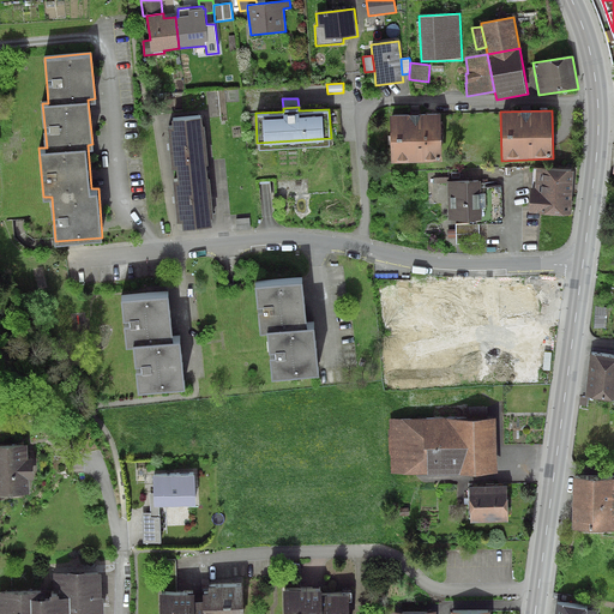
[(440,114),(390,116),(391,163),(441,162),(440,114)]
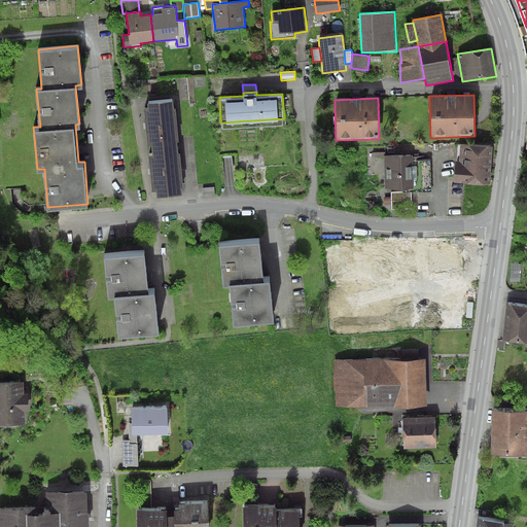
[(174,106),(173,99),(147,102),(148,108),(144,109),(148,143),(152,143),(153,153),(149,153),(152,189),(156,189),(157,196),(182,192),(181,185),(183,185),(180,151),(178,151),(177,140),(179,140),(176,106),(174,106)]
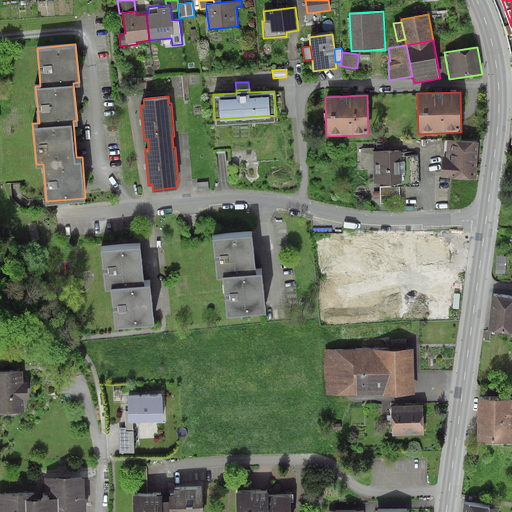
[(478,141),(445,139),(444,155),(443,155),(441,175),(476,178),(478,141)]
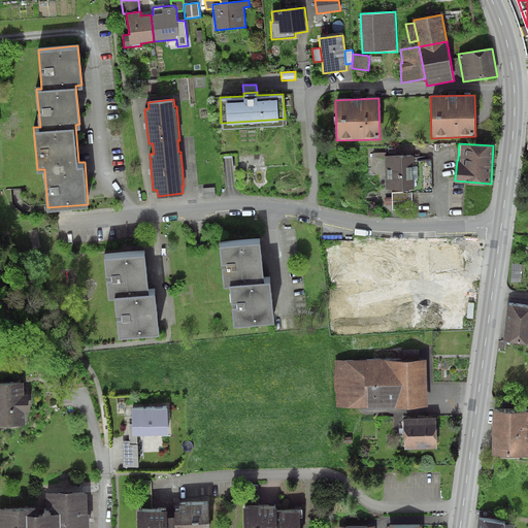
[(413,156),(385,157),(385,191),(411,190),(411,192),(432,192),(431,161),(414,161),(413,156)]
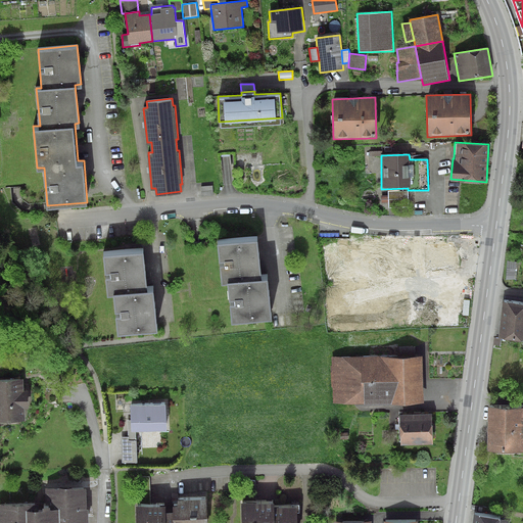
[(200,186),(201,196),(214,195),(212,185),(200,186)]
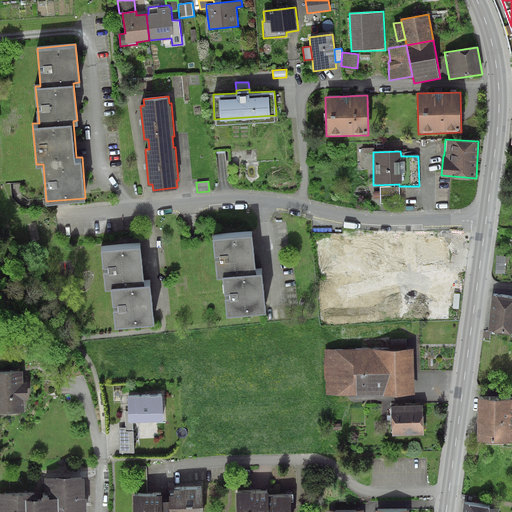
[(380,198),(380,203),(400,202),(399,186),(380,187),(380,191),(380,198)]
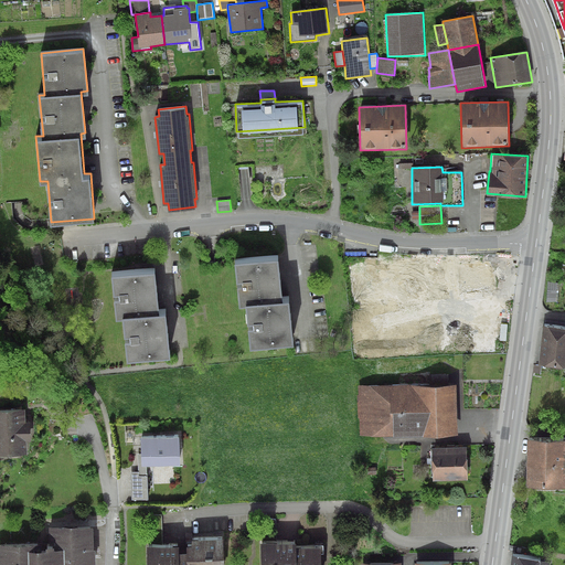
[(279,296),(276,254),(234,258),(237,300),(244,299),(248,342),(289,338),(286,295),(279,296)]
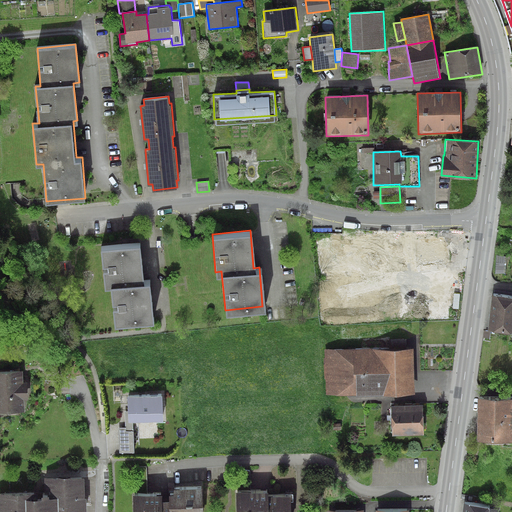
[(144,281),(140,243),(101,247),(105,285),(113,284),(116,322),(155,319),(151,281),(144,281)]
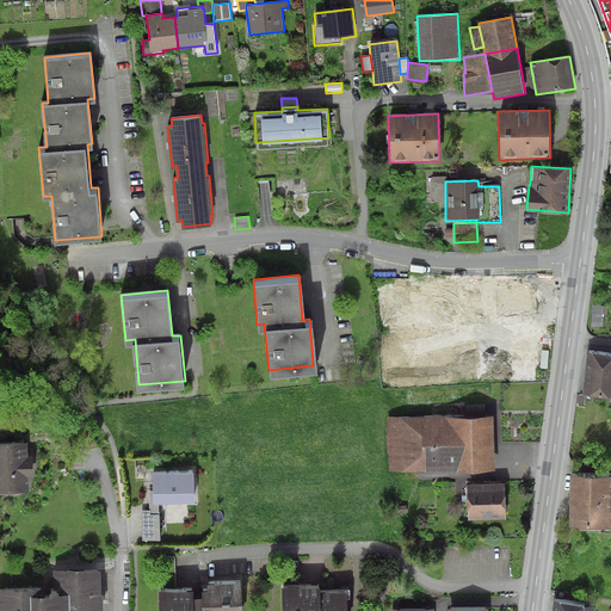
[(606,306),(593,304),(592,327),(605,327),(606,306)]
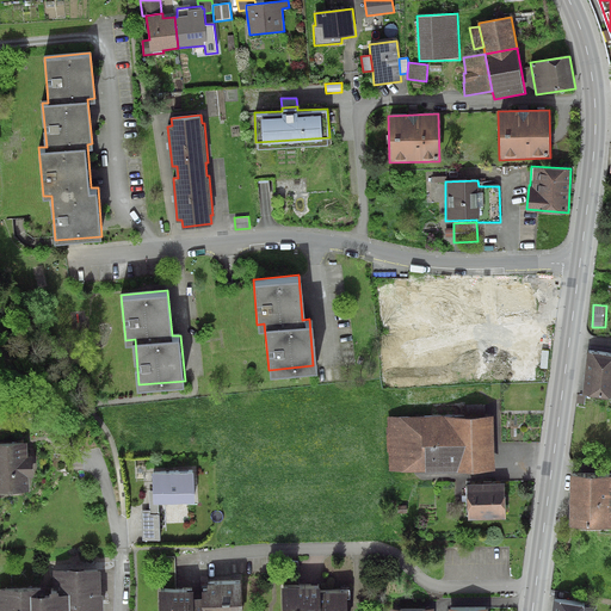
[(610,353),(590,351),(585,389),(610,392),(610,353)]
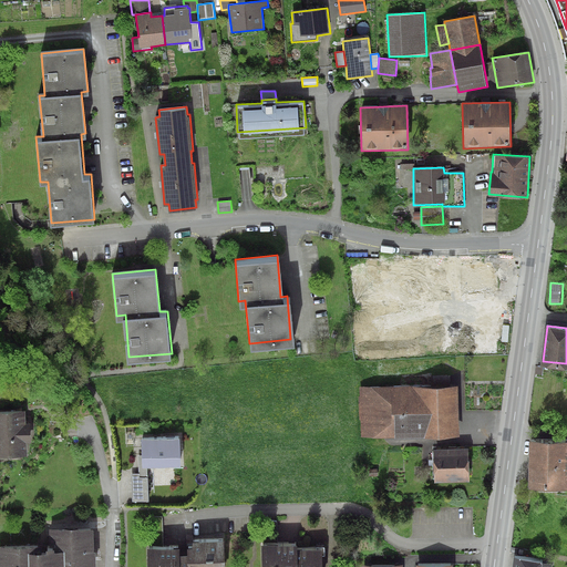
[(433,375),(433,387),(451,387),(450,375),(433,375)]
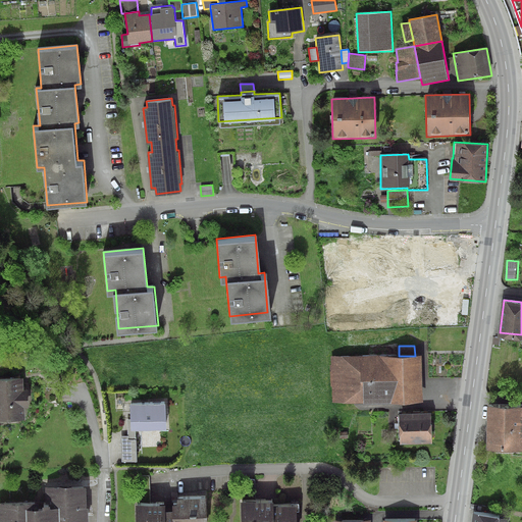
[(422,355),(415,356),(399,356),(331,357),(332,403),(422,402),(422,355)]
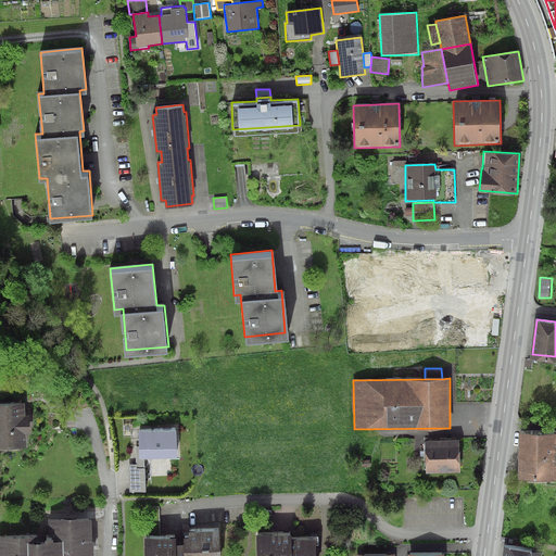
[(24,403),(0,404),(0,449),(26,447),(26,434),(32,434),(30,415),(25,416),(24,403)]
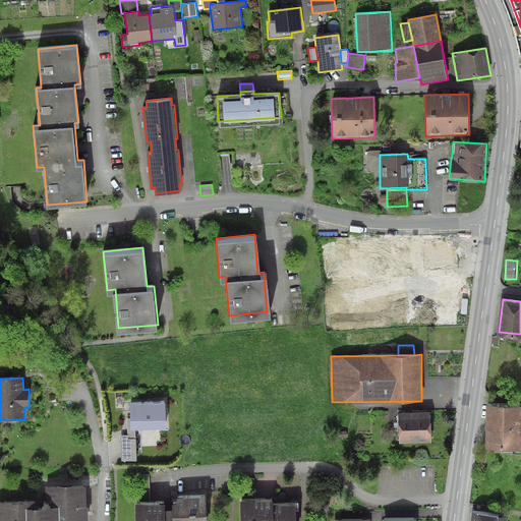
[(46,402),(58,402),(58,387),(46,387),(46,402)]
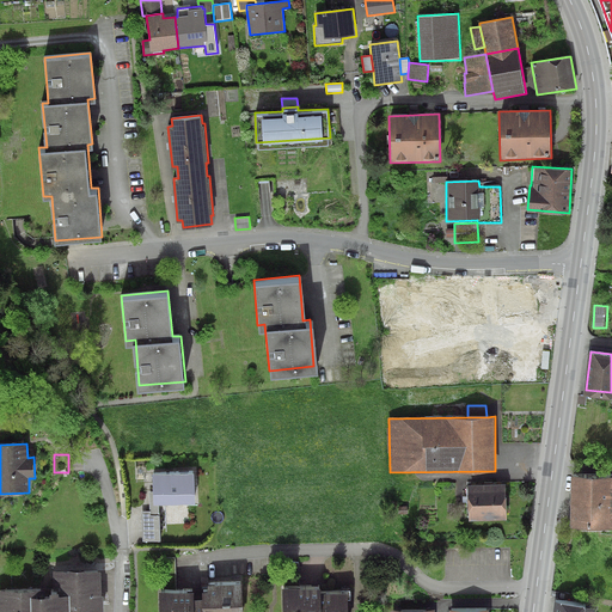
[(153,491),(153,506),(159,506),(195,503),(194,473),(152,475),(153,491)]
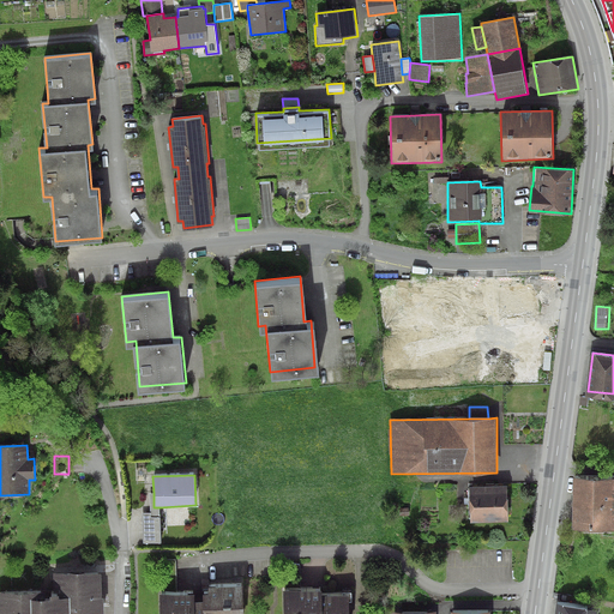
[(613,476),(576,476),(576,521),(613,521),(613,476)]
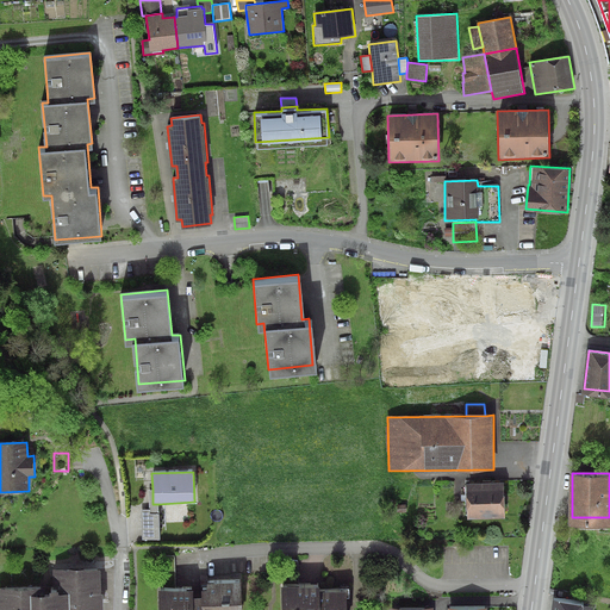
[(504,484),(466,485),(467,520),(505,518),(504,484)]
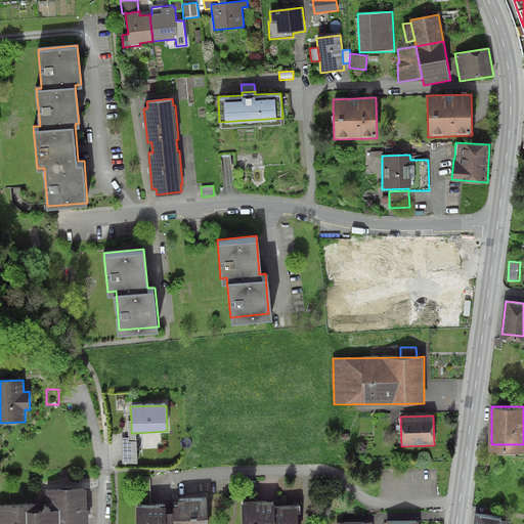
[(121,438),(121,442),(136,441),(136,433),(131,433),(131,421),(127,421),(128,437),(121,438)]
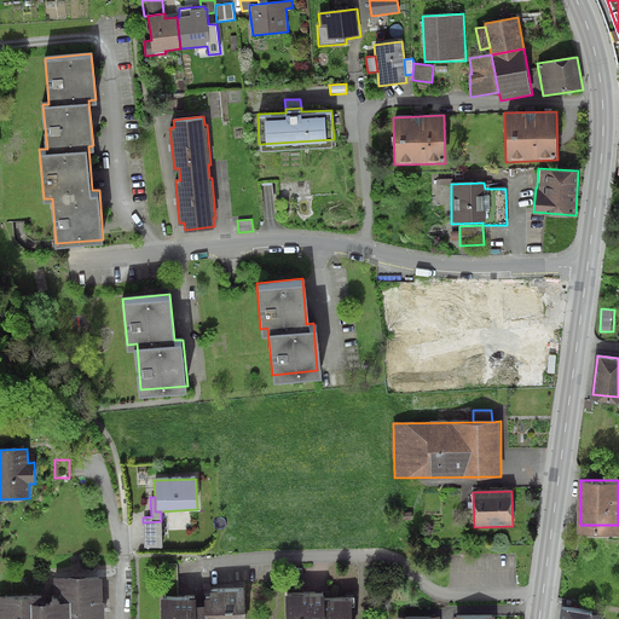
[(162,548),(161,521),(143,522),(144,548),(162,548)]
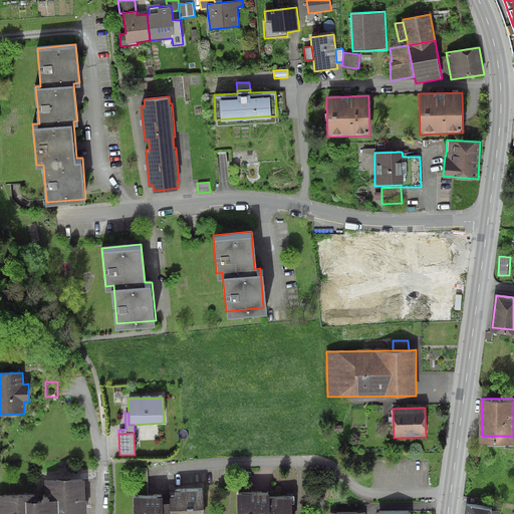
[(238,492),(251,492),(251,472),(237,472),(238,492)]
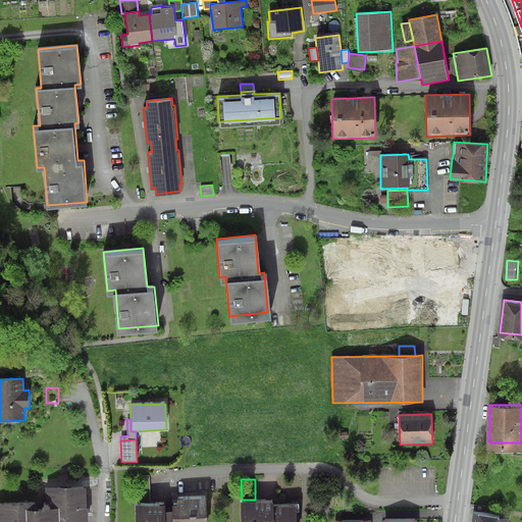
[(35,504),(0,505),(0,521),(88,521),(88,509),(87,509),(87,488),(75,488),(75,487),(57,487),(58,488),(47,489),(47,508),(43,508),(43,511),(35,511),(35,504)]
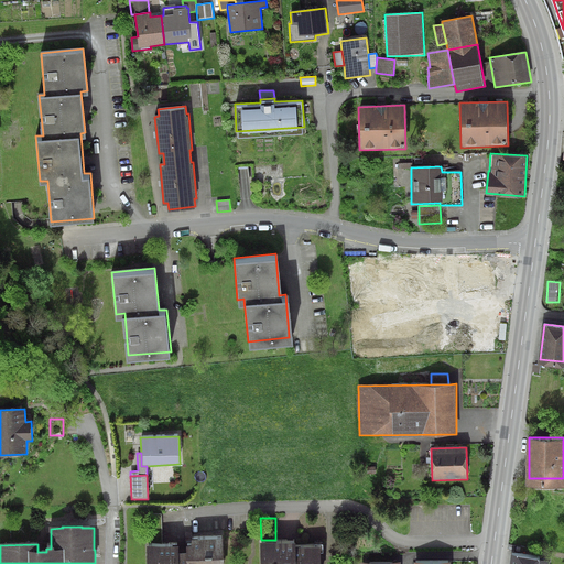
[(162,543),(147,544),(147,563),(223,563),(223,537),(192,537),(192,543),(186,543),(186,550),(179,550),(179,543),(162,543)]
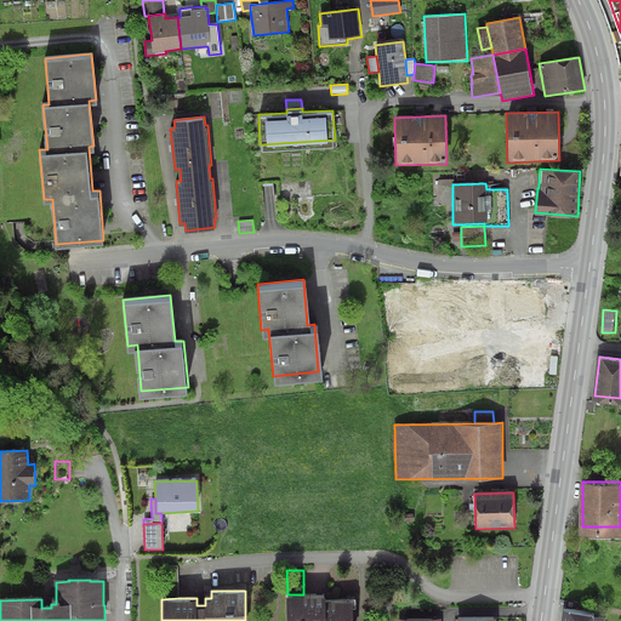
[(303,594),(288,594),(288,620),(352,620),(352,599),(325,599),(325,594),(303,594)]
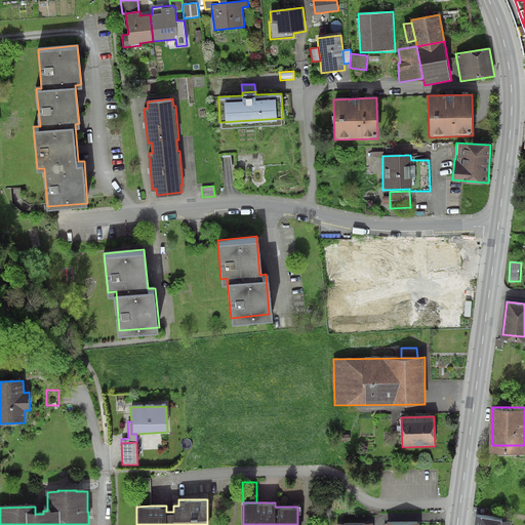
[(499,524),(500,518),(478,514),(476,524),(499,524)]
